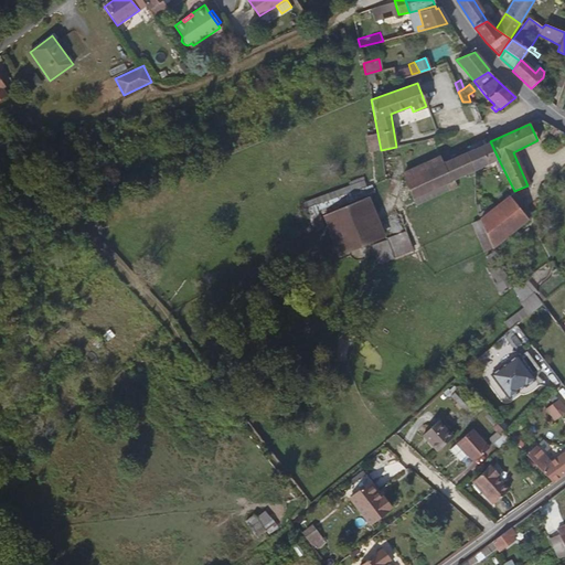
[(560,137),(562,135),(547,125),(544,129),(550,132),(548,134),(554,138),(556,135),(560,137)]
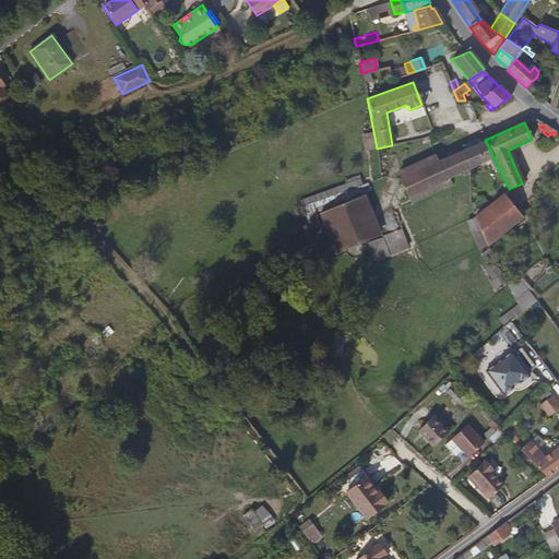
[(495,161),(485,140),(462,151),(468,169),(490,159),(491,163),(495,161)]
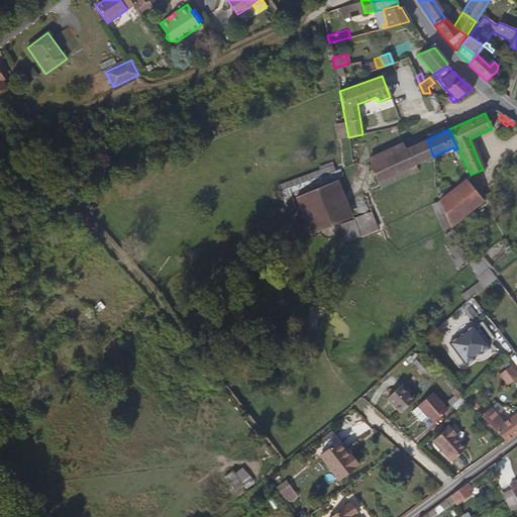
[(433,157),(427,139),(409,147),(403,151),(410,167),(408,168),(411,175),(418,171),(415,165),(433,157)]
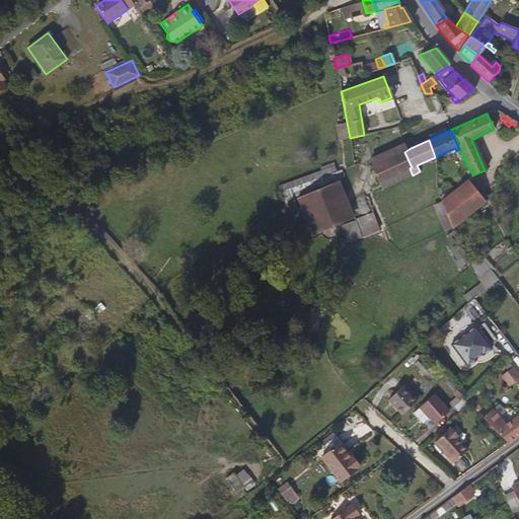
[(379,182),(410,168),(412,167),(404,152),(411,148),(408,142),(369,159),(379,182)]
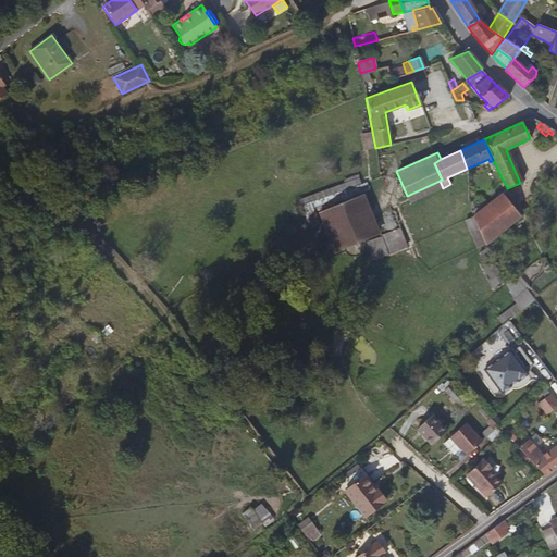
[(363,195),(318,213),(334,251),(379,233),(363,195)]
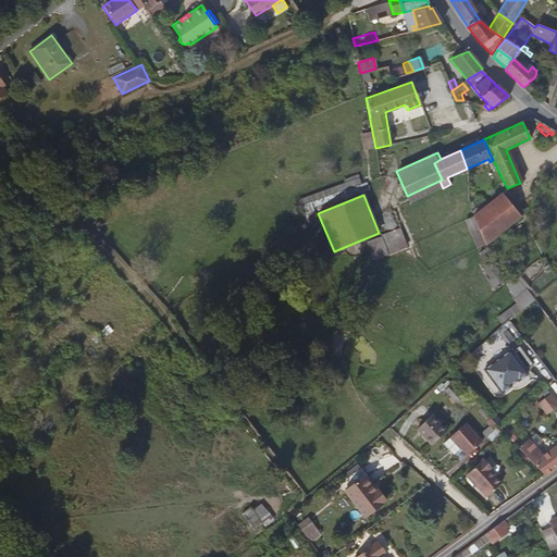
[(517,217),(500,195),(472,218),(484,244),(517,217)]
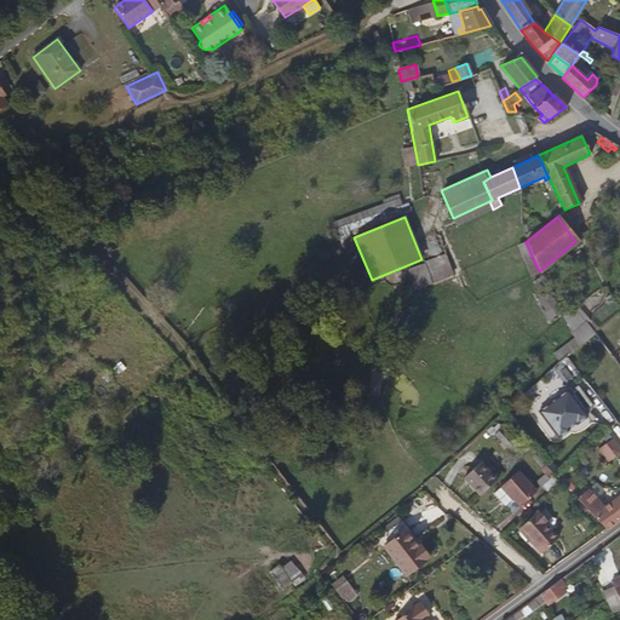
[(585,322),(572,334),(581,345),(596,333),(585,322)]
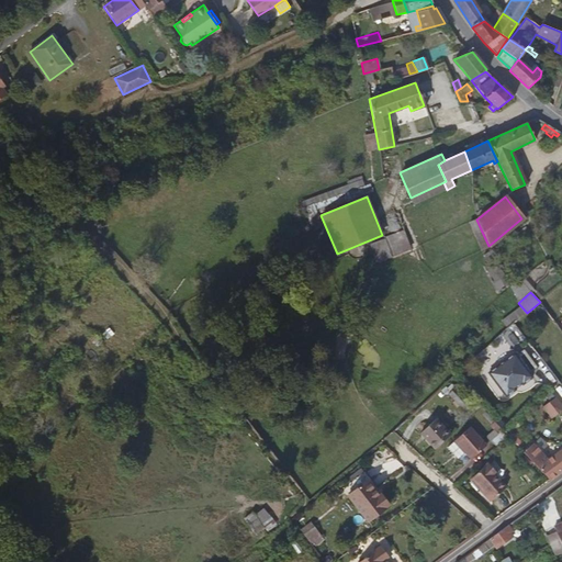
[(507,326),(519,317),(515,312),(503,321),(507,326)]
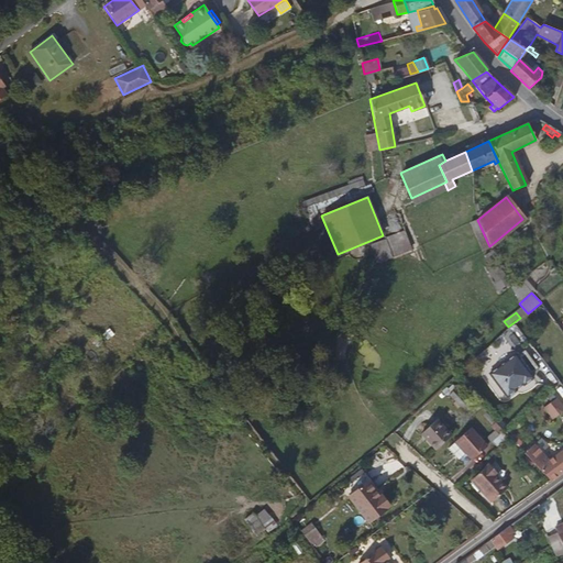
[(516,356),(515,354),(487,374),(505,398),(515,390),(512,388),(520,383),(522,386),(532,379),(529,376),(538,370),(523,351),(516,356)]
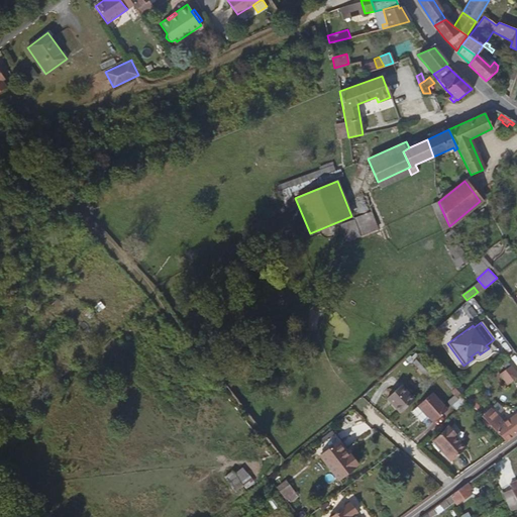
[(420,354),(417,356),(432,373),(435,371),(420,354)]
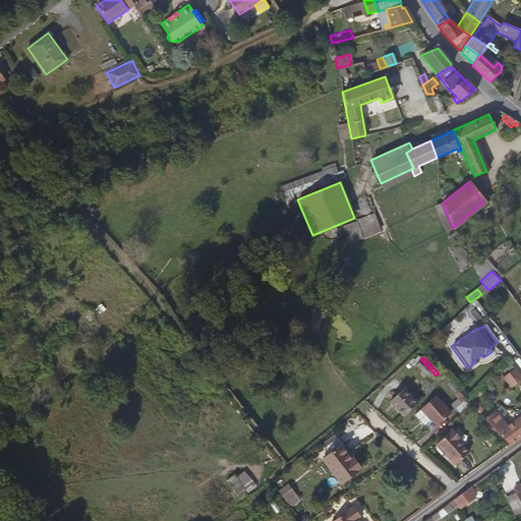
[(436,375),(420,359),(415,365),(430,381),(436,375)]
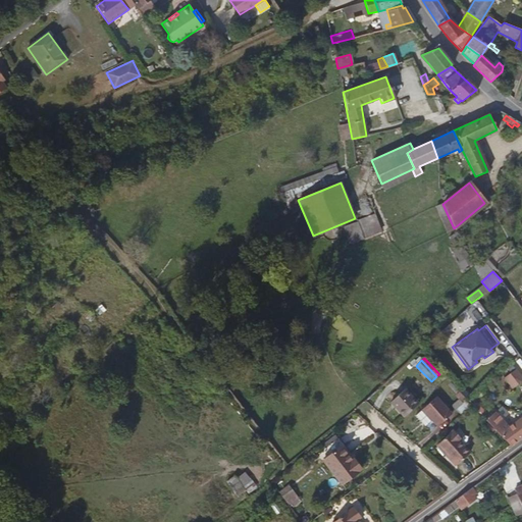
[(513,389),(521,382),(521,376),(517,370),(505,379),(513,389)]
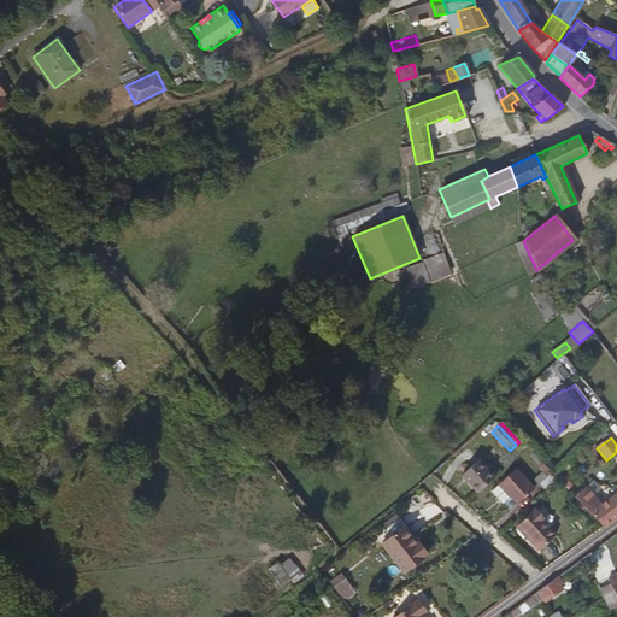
[(546,459),(542,463),(550,470),(553,466),(546,459)]
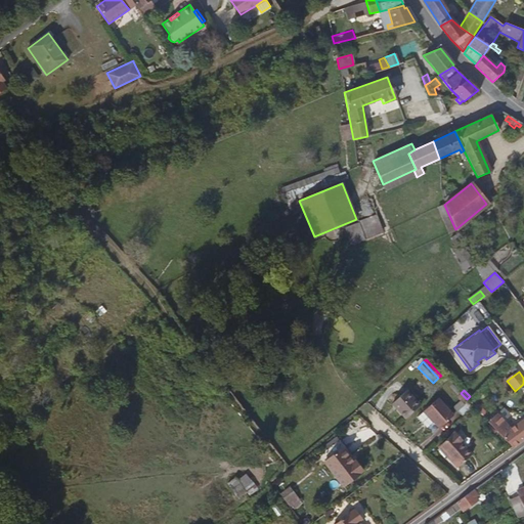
[(392,406),(405,421),(420,407),(406,392),(392,406)]
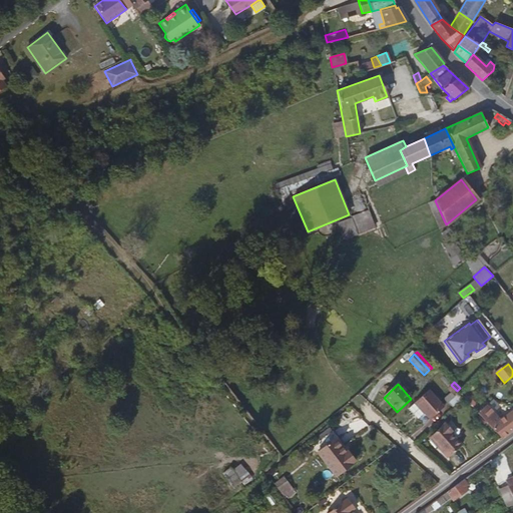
[(457,391),(451,385),(447,389),(453,395),(457,391)]
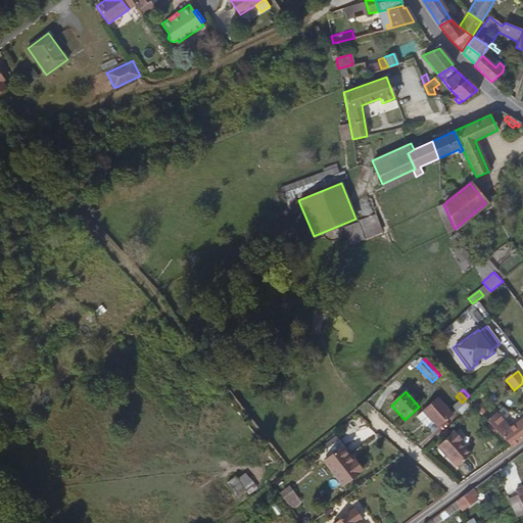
[(452,415),(436,398),(422,411),(438,428),(452,415)]
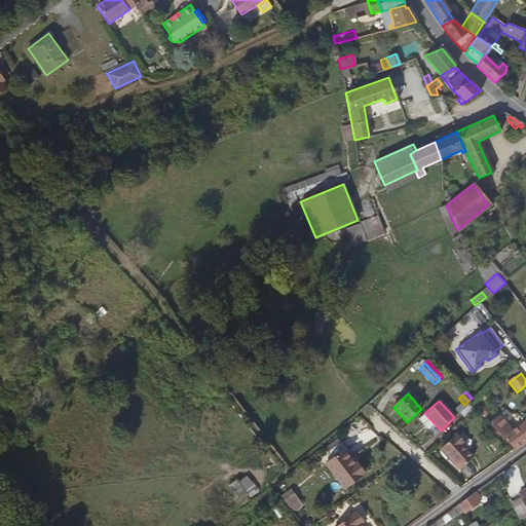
[(457,413),(463,418),(474,409),(468,403),(457,413)]
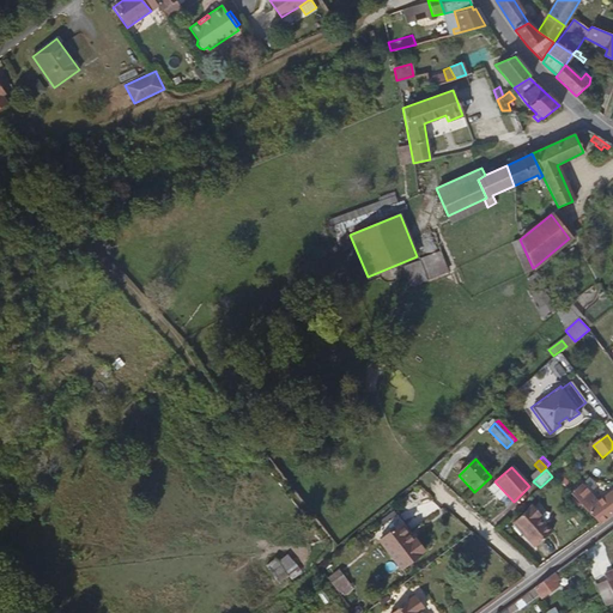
[(570,493),(577,501),(582,498),(590,507),(596,503),(580,485),(570,493)]
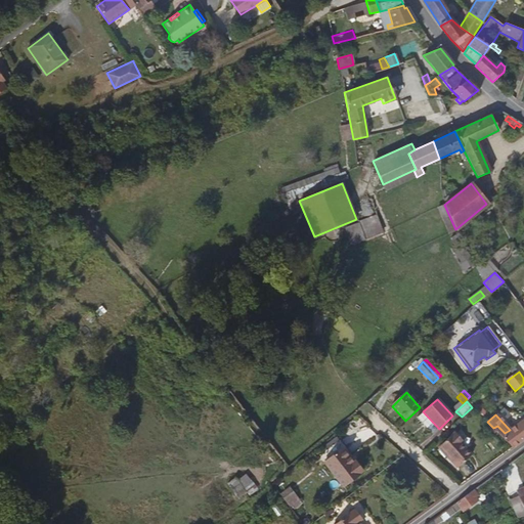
[(493,428),(511,447),(523,437),(523,419),(510,430),(505,433),(497,426),(493,428)]
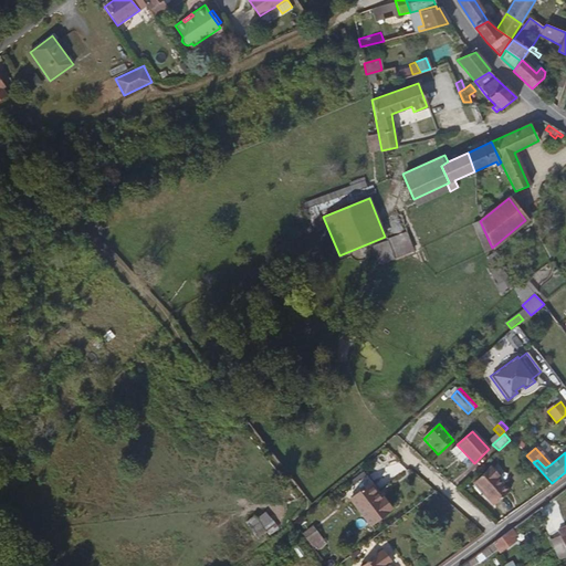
[(490,467),(488,470),(496,479),(499,477),(490,467)]
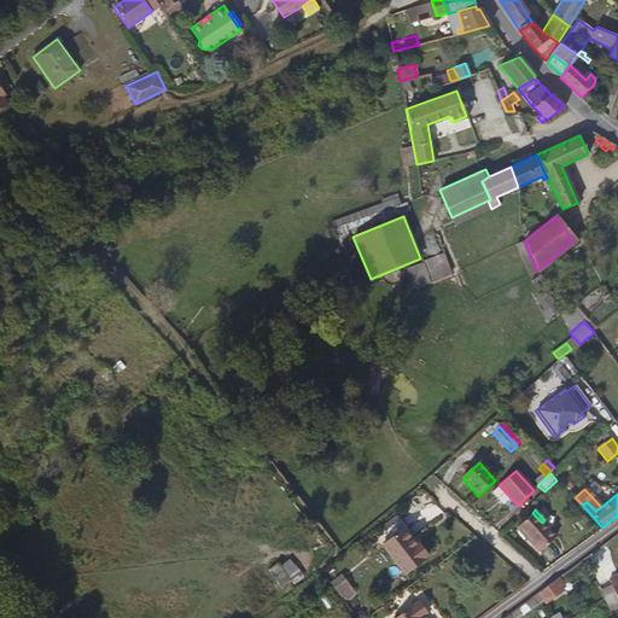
[(532,513),(518,526),(531,541),(529,543),(538,553),(555,537),(542,523),(532,513)]
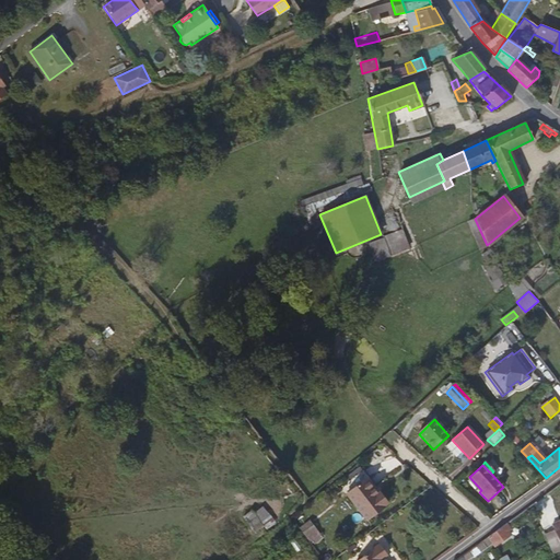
[(481,490),(469,477),(467,478),(479,492),(481,490)]
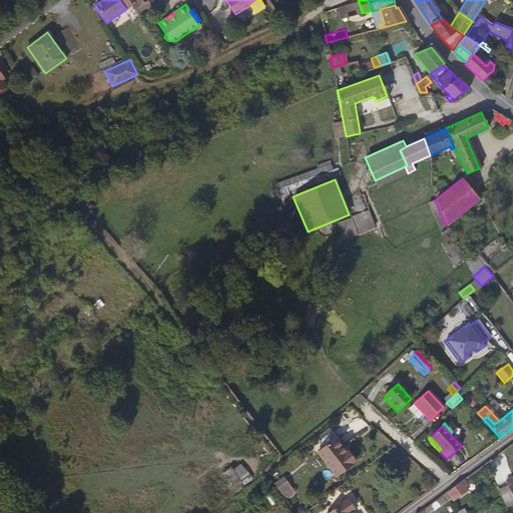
[(345,453),(334,438),(317,452),(335,477),(353,463),(352,462),(354,461),(347,451),(345,453)]
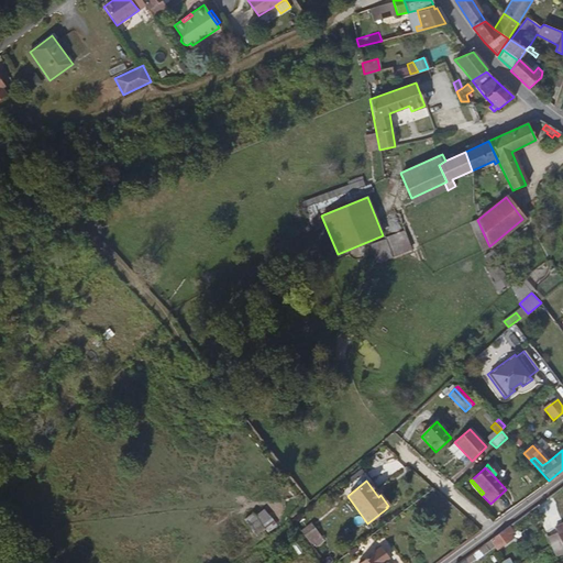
[(257,532),(273,521),(263,508),(247,520),(257,532)]
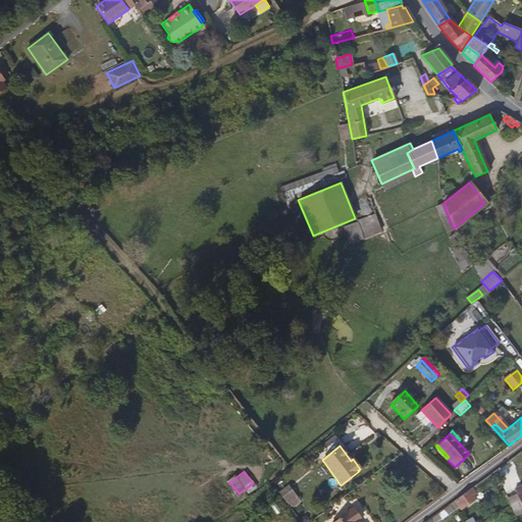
[(521,485),(512,489),(521,512),(521,485)]
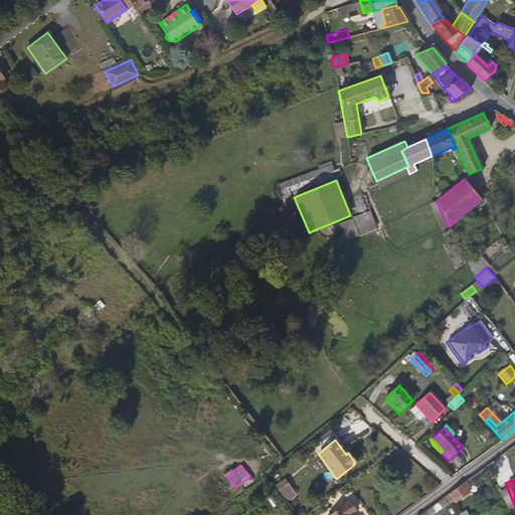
[(295,492),(286,480),(277,487),(285,498),(295,492)]
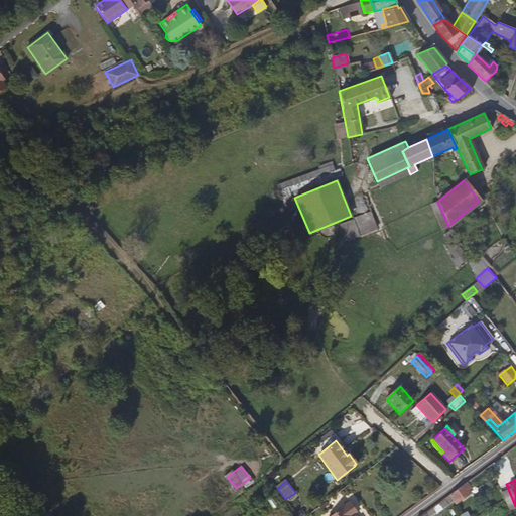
[(471,492),(464,483),(443,499),(447,504),(454,501),(456,504),(471,492)]
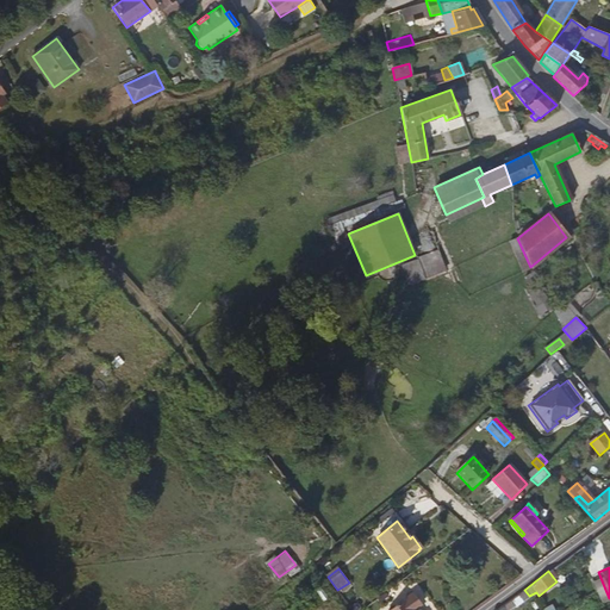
[(388,609),(414,609),(419,605),(412,593),(388,609)]
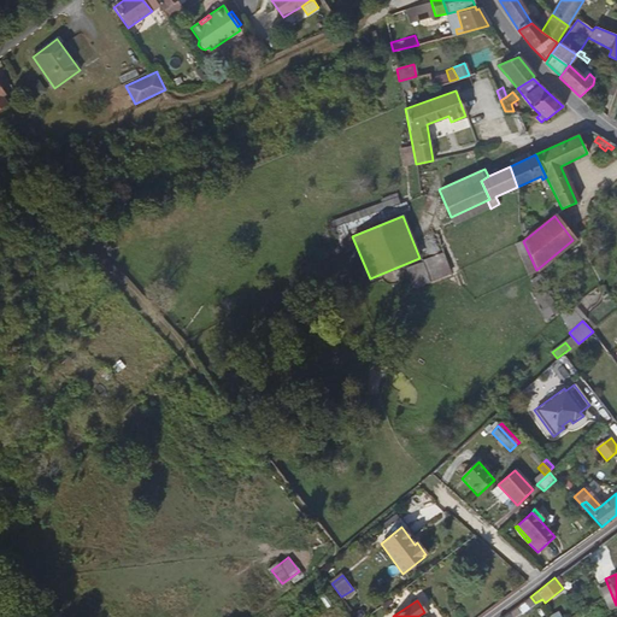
[(518,610),(516,606),(501,616),(510,616),(518,610)]
